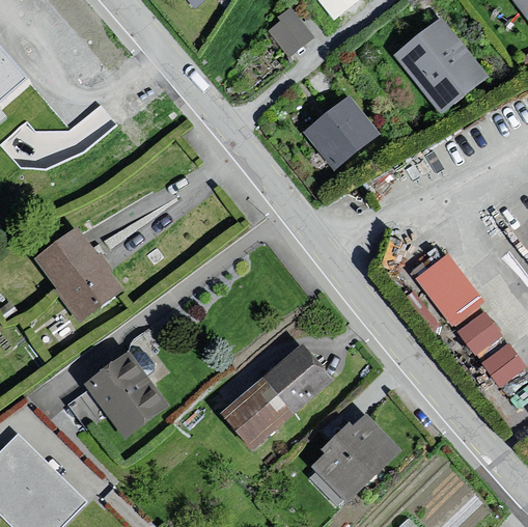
[(313,0),(333,23),(363,0),(313,0)]
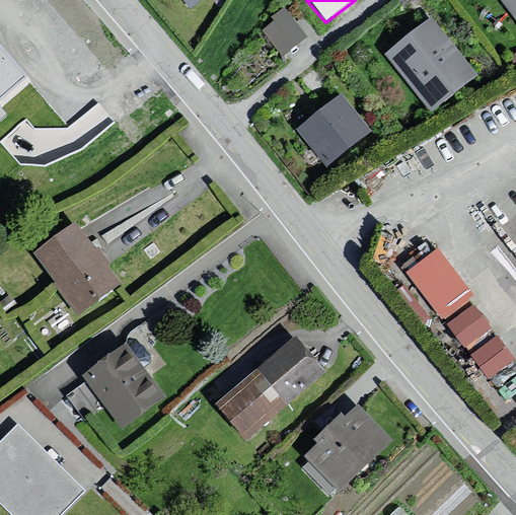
[(499,0),(515,23),(515,0),(499,0)]
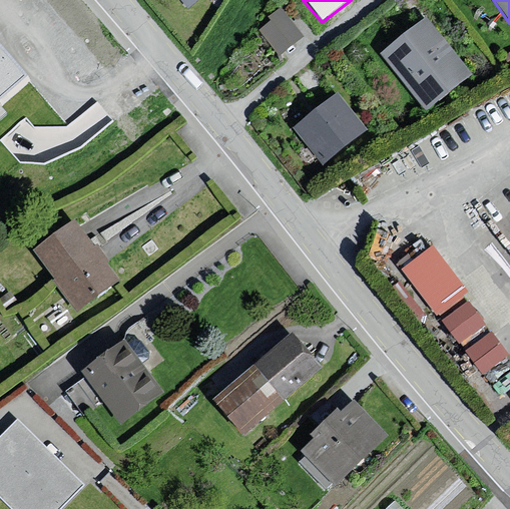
[(276,16),(262,27),(282,54),(309,33),(286,2),(273,12),(276,16)]
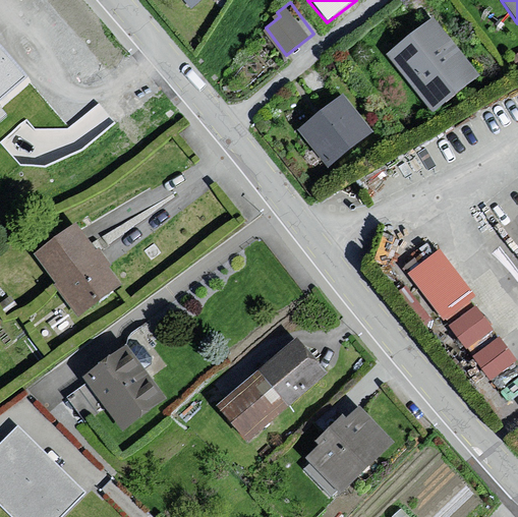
[(477,75),(432,16),(385,52),(433,114),(477,75)]
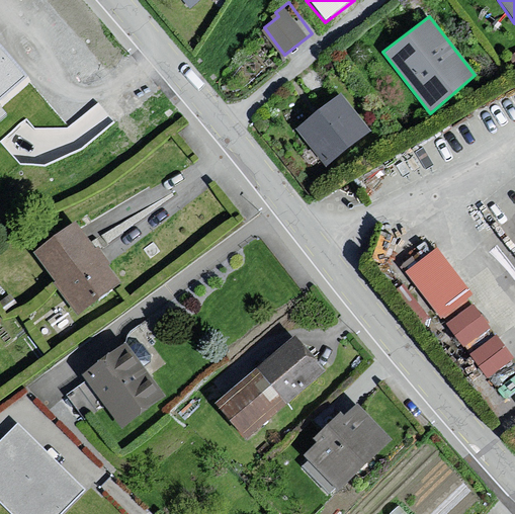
[(3,102),(34,76),(0,35),(0,118),(10,110),(3,102)]
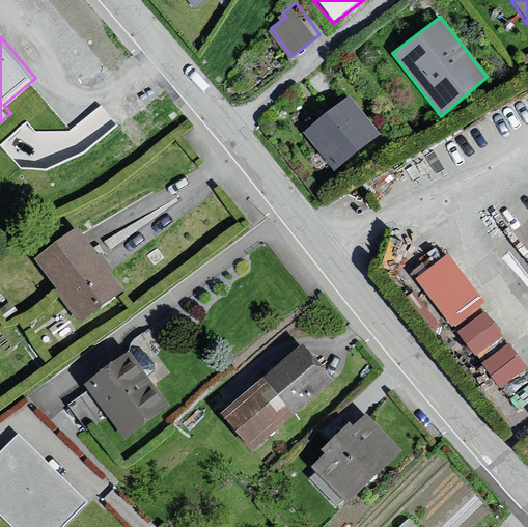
[(349,95),(303,131),(332,171),(378,138),(349,95)]
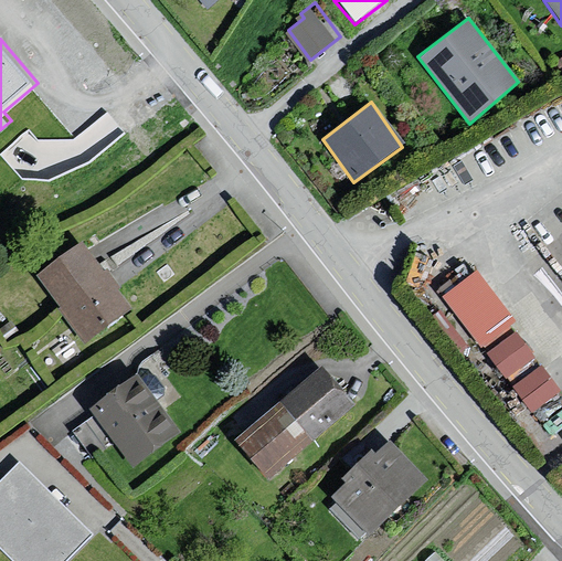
[(89,236),(42,271),(89,337),(137,304),(89,236)]
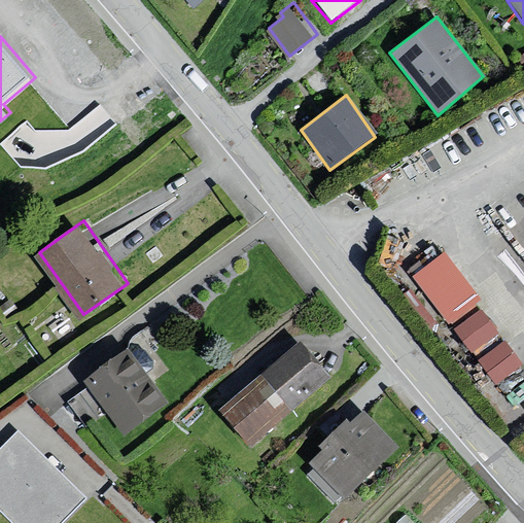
[(483,309),(453,328),(495,391),(523,373),(523,369),(483,309)]
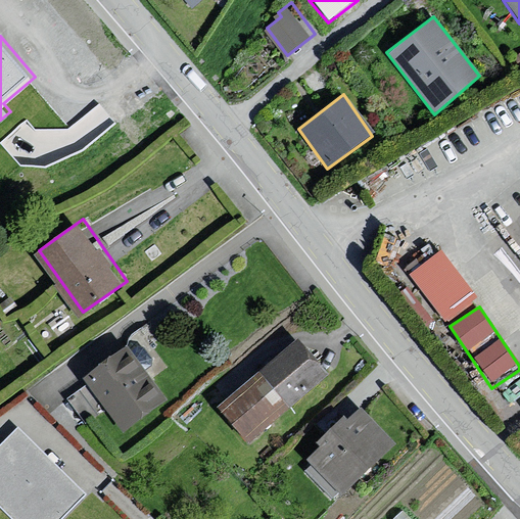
[(329,371),(293,333),(217,406),(247,441),(329,371)]
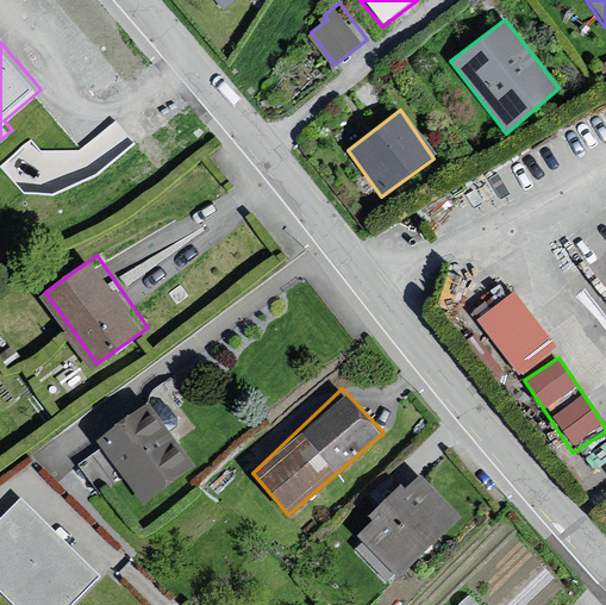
[(148,400),(93,438),(143,500),(195,463),(148,400)]
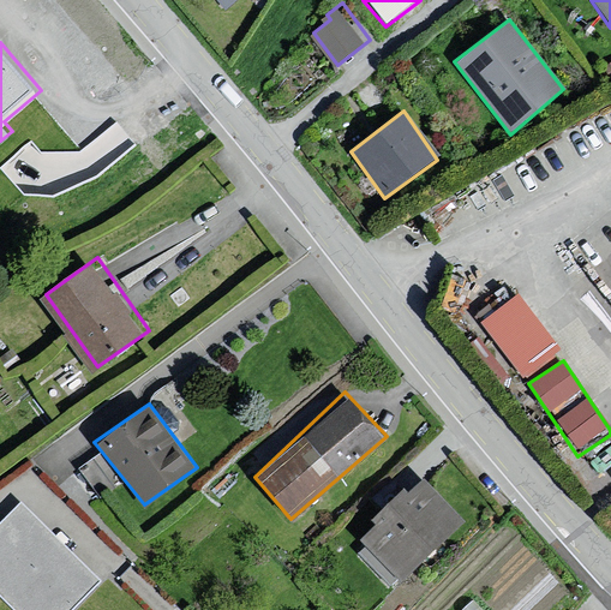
[(355,543),(396,580),(459,518),(420,474),(402,491),(399,488),(366,519),(370,524),(355,543)]
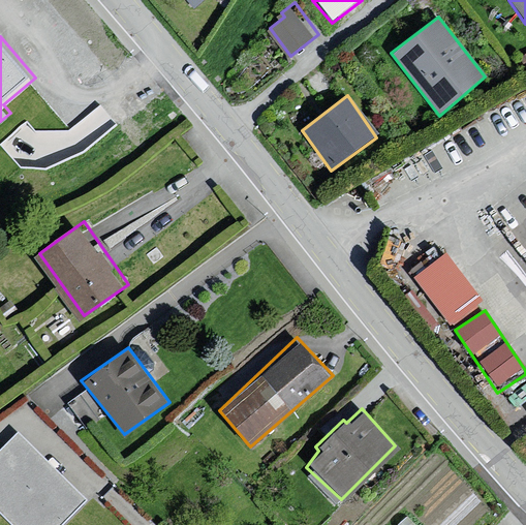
[(22,427),(0,449),(0,505),(20,524),(61,524),(91,495),(22,427)]
